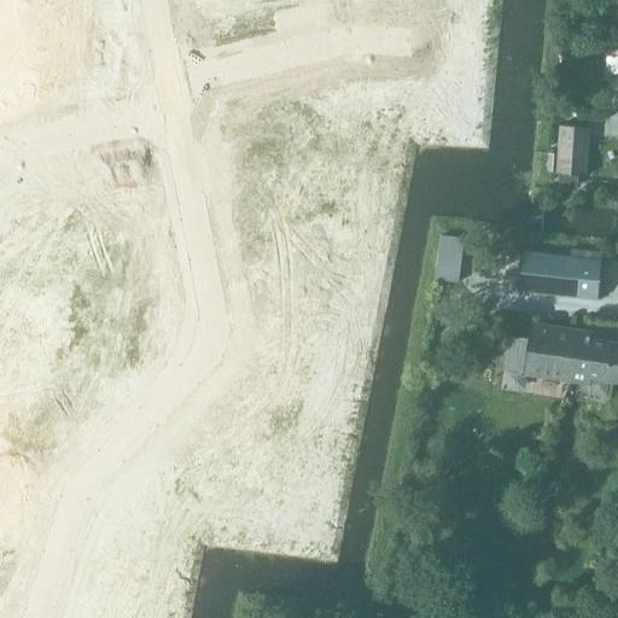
[(111,0),(62,0),(65,15),(112,5),(111,0)]
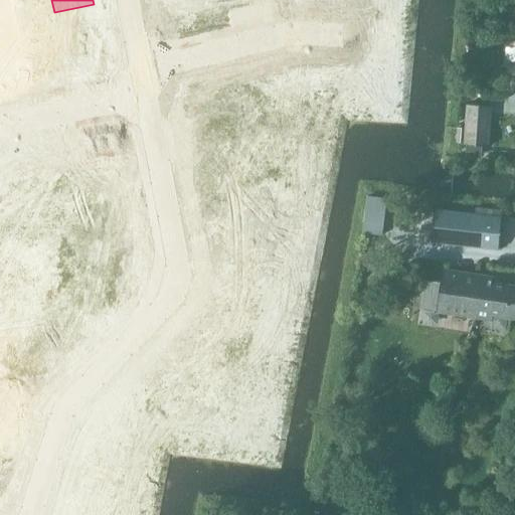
[(196,0),(198,10),(226,5),(226,7),(242,5),(241,0),(196,0)]
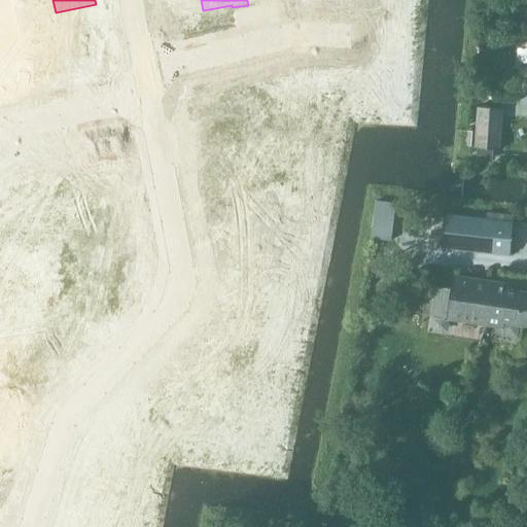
[(96,4),(56,12),(59,32),(100,24),(96,4)]
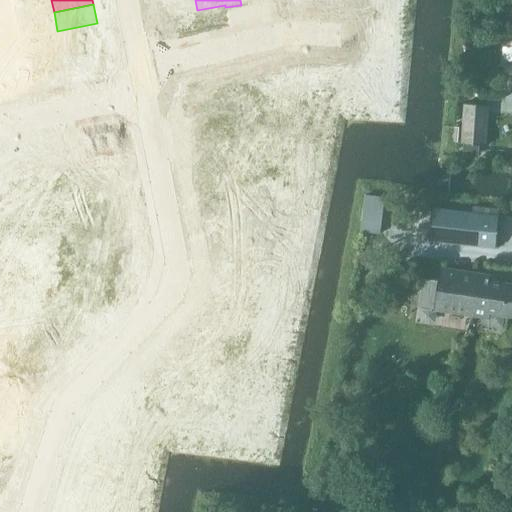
[(32,8),(20,10),(21,18),(33,16),(32,8)]
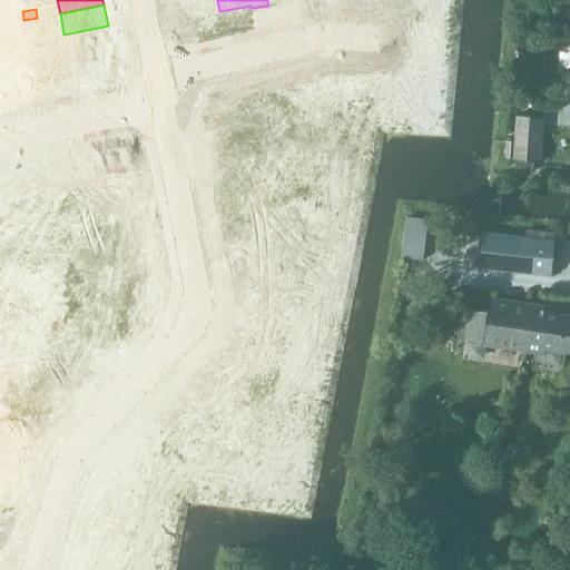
[(37,18),(23,20),(26,29),(39,27),(37,18)]
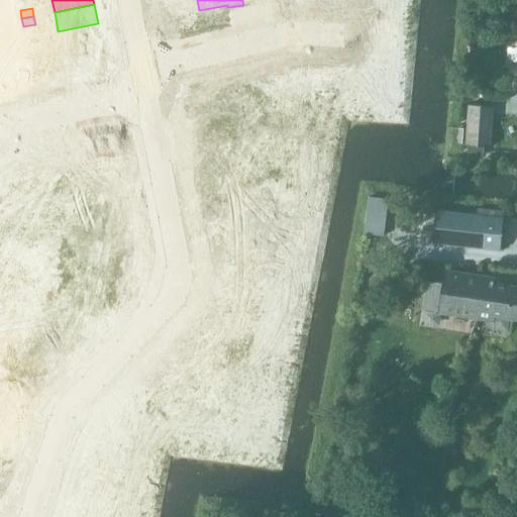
[(98,23),(58,31),(62,50),(102,42),(98,23)]
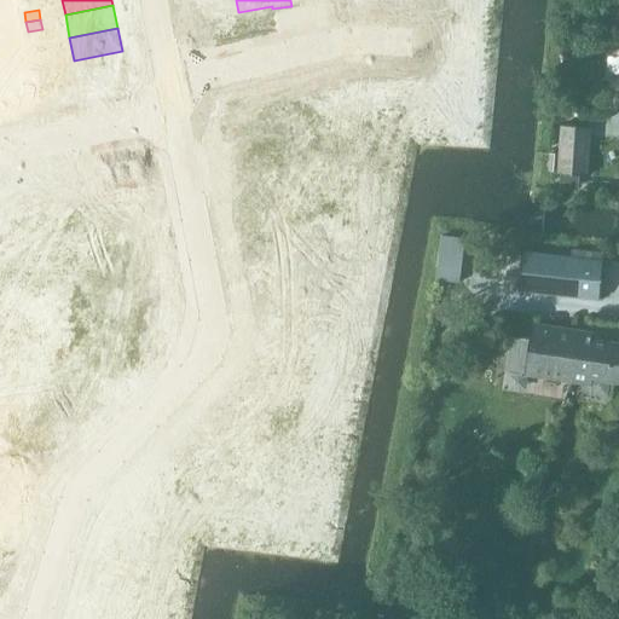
[(437,64),(432,115),(470,117),(475,67),(481,67),(482,47),(461,47),(460,67),(437,64)]
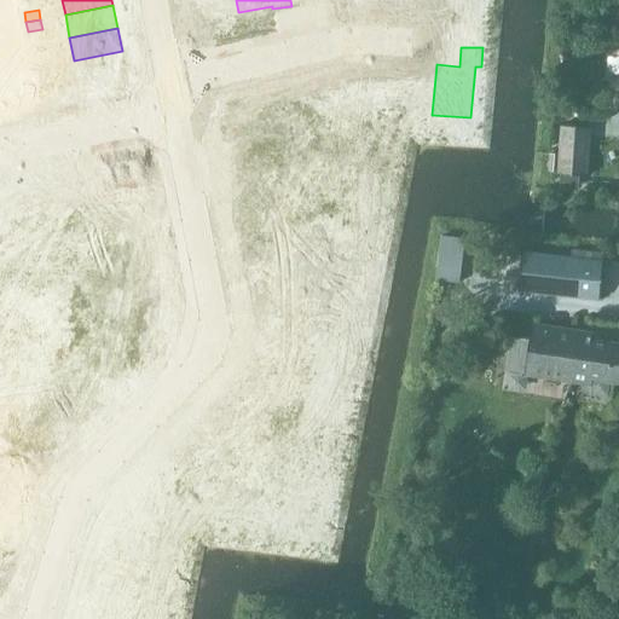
[(122,51),(74,61),(79,84),(126,74),(122,51)]
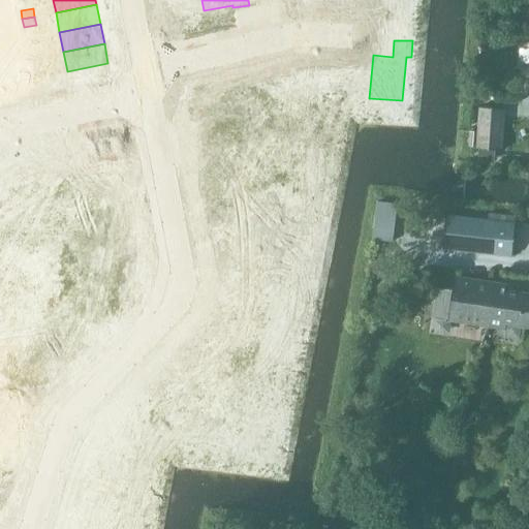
[(40,48),(28,50),(29,58),(41,56),(40,48)]
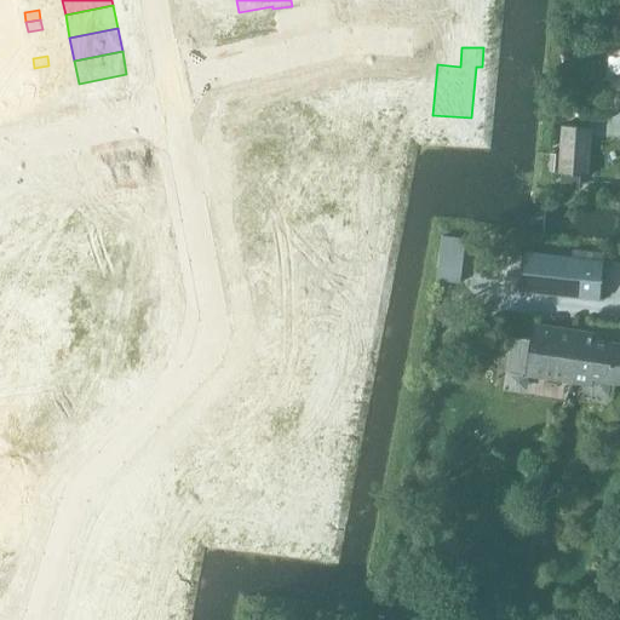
[(49,65),(34,68),(36,78),(51,75),(49,65)]
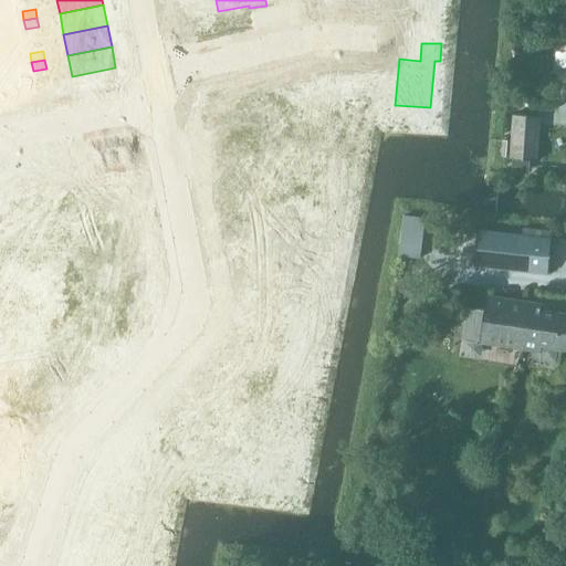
[(115,67),(72,76),(76,97),(119,90),(115,67)]
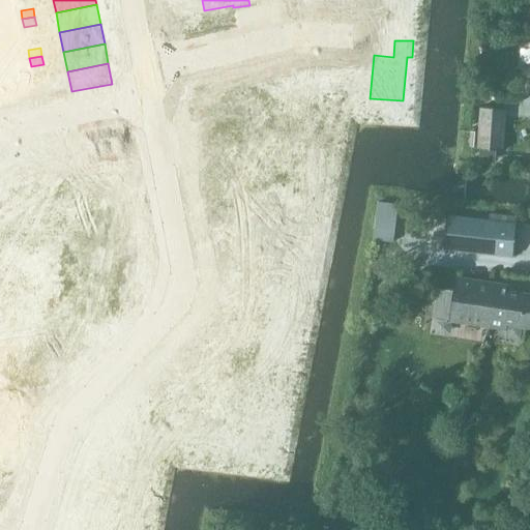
[(289,86),(276,89),(285,121),(297,118),(295,111),(339,101),(331,68),(317,71),(316,66),(297,70),(298,76),(287,78),(289,86)]
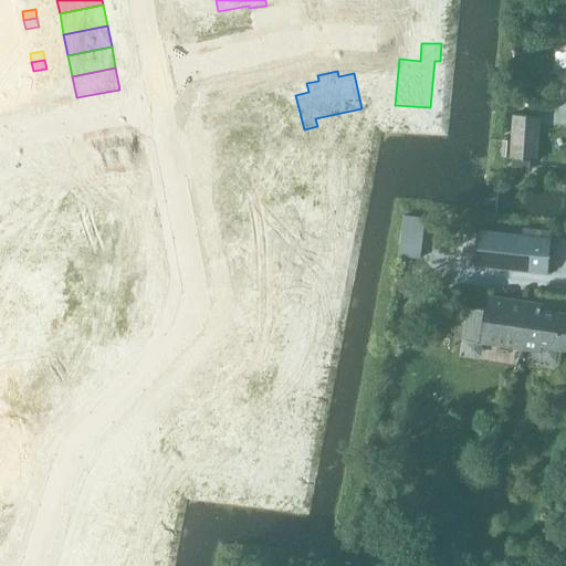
[(268,76),(224,86),(230,107),(227,107),(230,118),(232,118),(237,135),(280,123),(276,113),(291,109),(284,82),(270,85),(268,76)]
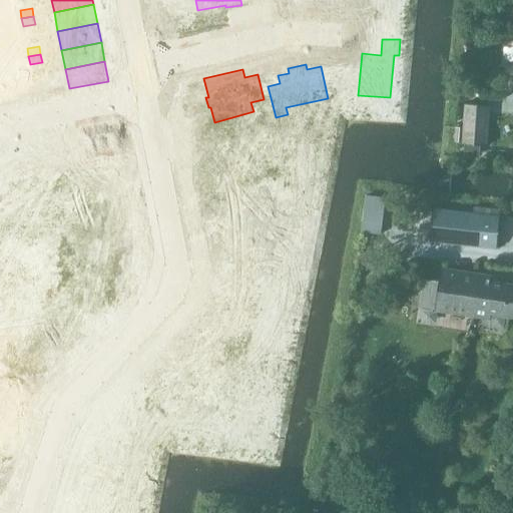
[(46,84),(34,86),(36,94),(48,91),(46,84)]
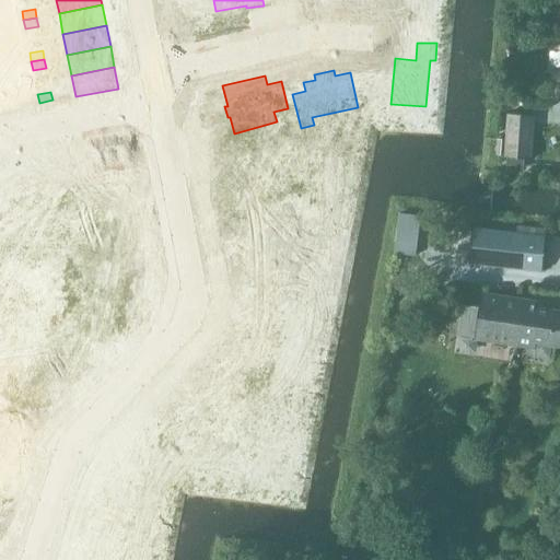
[(508,115),(505,156),(532,159),(534,117),(508,115)]
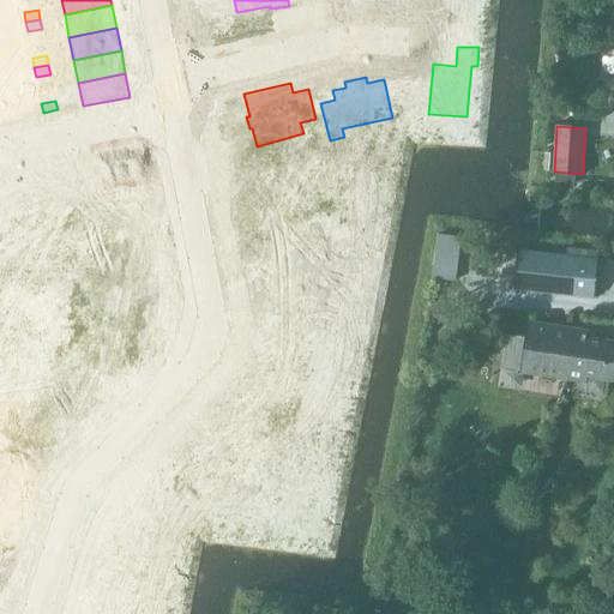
[(120,152),(90,158),(98,205),(151,194),(145,164),(124,168),(120,152)]
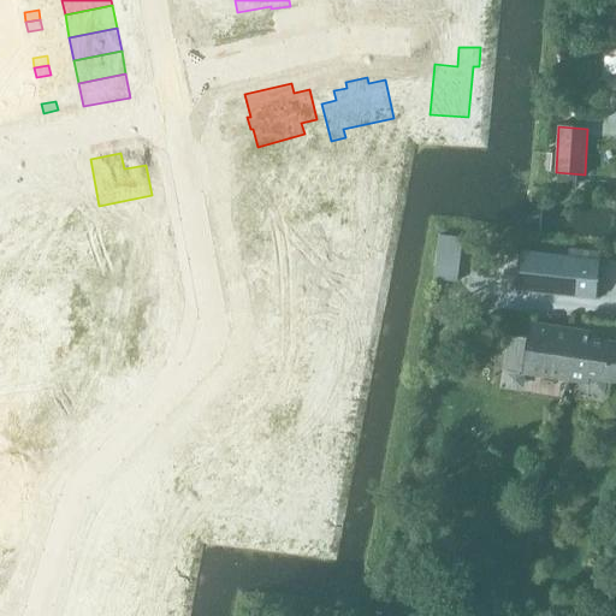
[(252,183),(227,189),(236,232),(297,220),(308,169),(259,163),(252,183)]
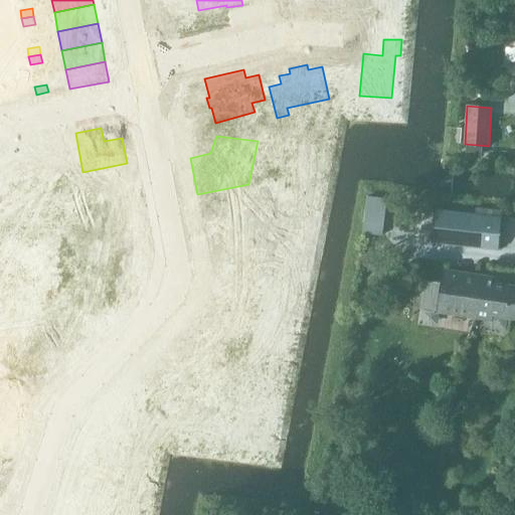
[(13,155),(0,165),(0,179),(18,203),(49,178),(32,157),(22,166),(13,155)]
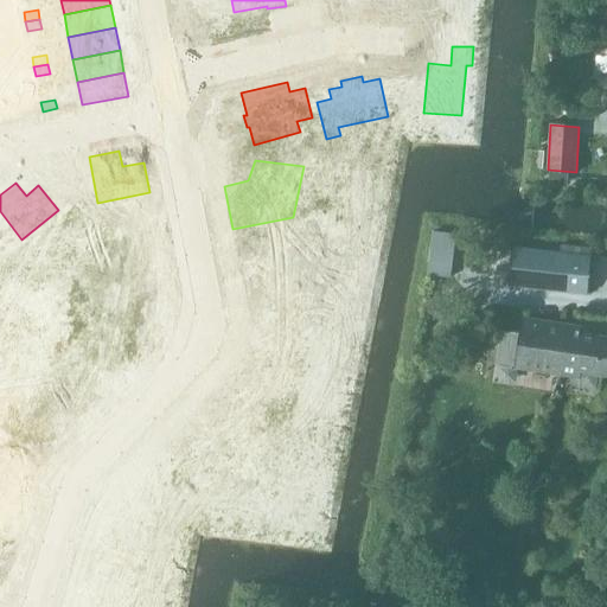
[(149,192),(97,203),(103,232),(154,222),(149,192)]
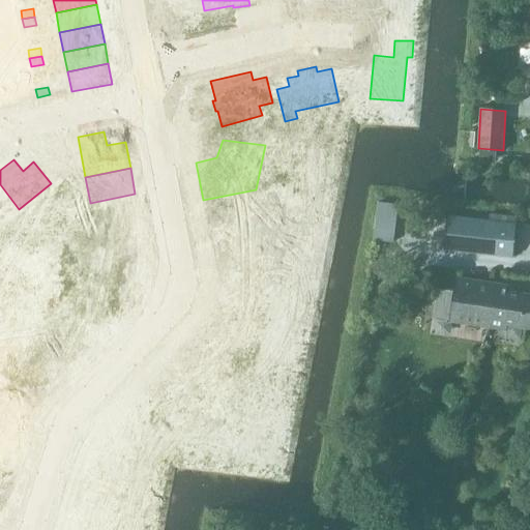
[(0,184),(0,218),(3,222),(19,209),(0,184)]
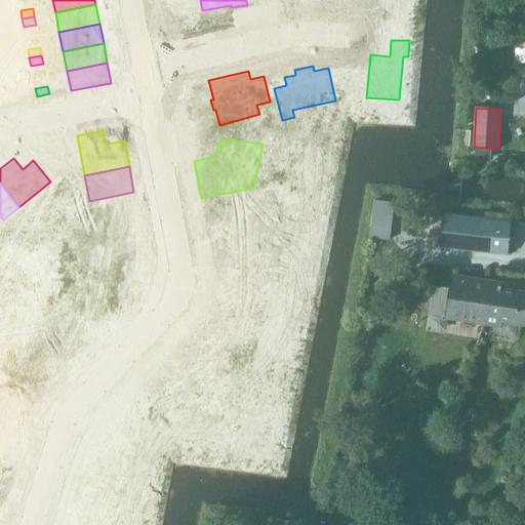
[(133,192),(89,201),(94,226),(138,217),(133,192)]
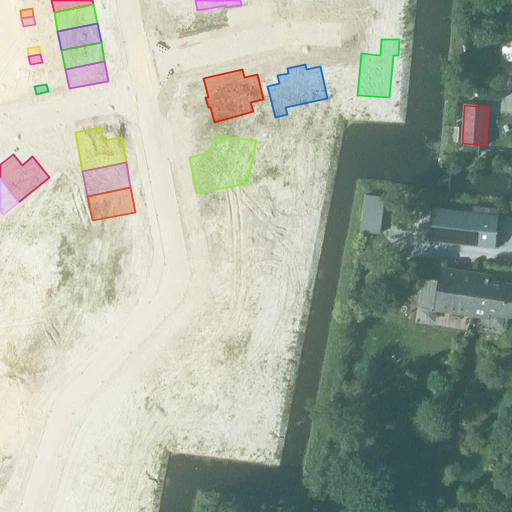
[(71,190),(59,193),(60,201),(72,198),(71,190)]
